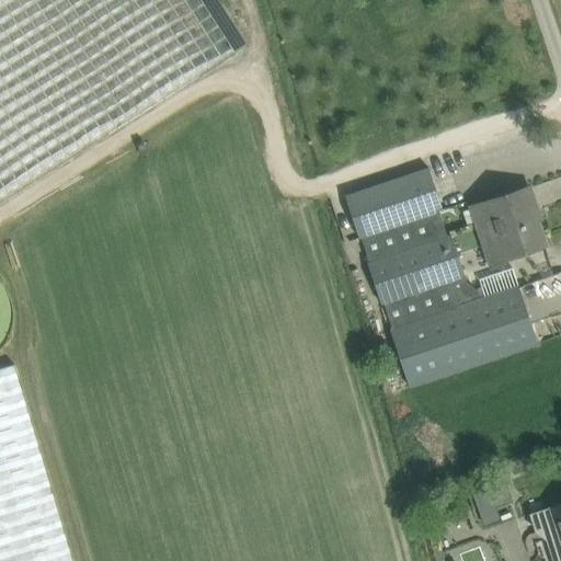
[(0,0),(0,201),(250,43),(221,0),(0,0)]
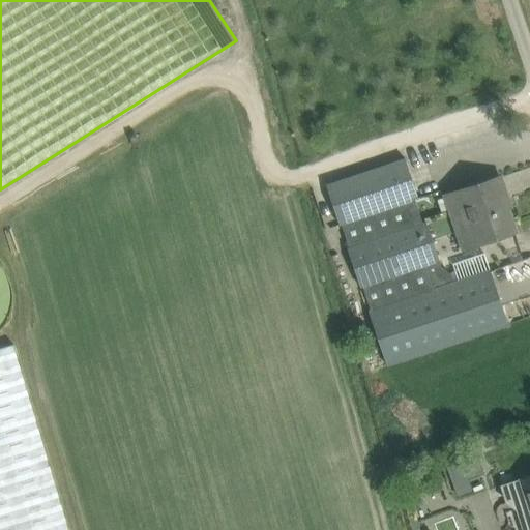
[(370,308),(389,364),(509,324),(491,269),(471,275),(463,278),(434,288),(425,264),(439,259),(424,221),(422,222),(414,199),(417,198),(404,159),(326,187),(340,224),(342,223),(350,247),(347,248),(360,287),(363,286),(372,308),(370,308)]
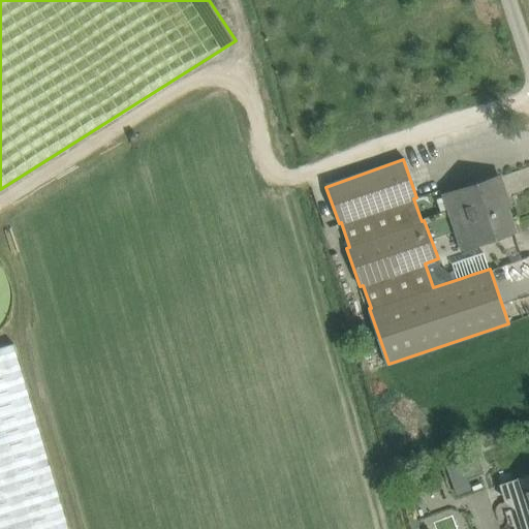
[(462,189),(445,194),(449,209),(456,228),(462,248),(514,230),(503,199),(507,198),(500,177),(462,189)]
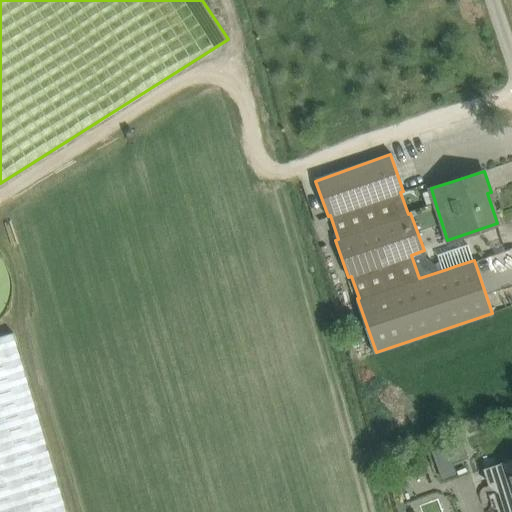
[(9,295),(10,286),(9,277),(6,269),(2,261),(0,258),(0,313),(2,311),(6,303),(9,295)]
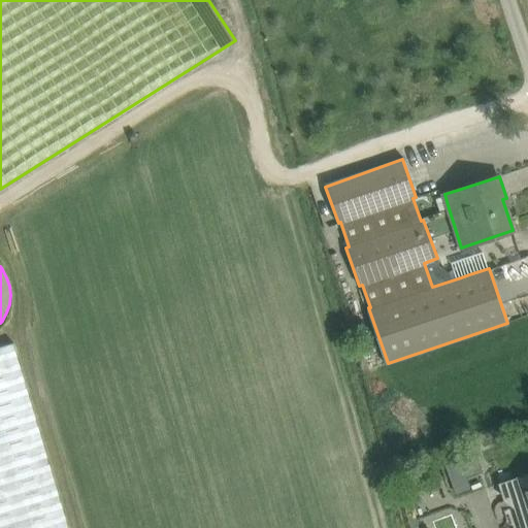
[(0,527),(69,527),(14,342),(0,345),(0,527)]
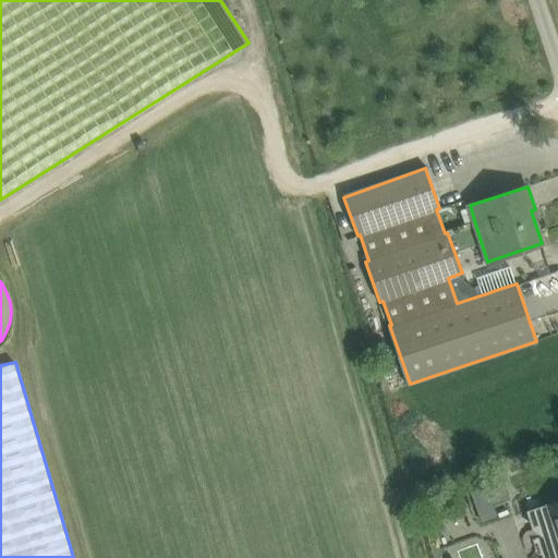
[(509,495),(504,477),(488,483),(495,499),(509,495)]
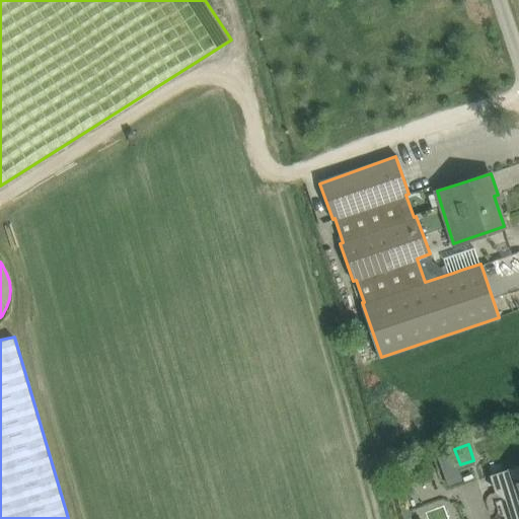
[(512,518),(518,518),(518,465),(492,474),(497,492),(506,499),(512,518)]
